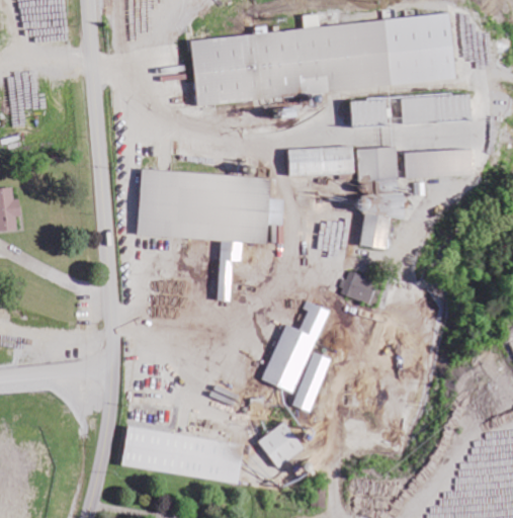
[(454,79),(449,14),(318,25),(317,14),(302,15),(303,30),(191,39),(196,105),(302,96),(300,80),(315,79),(315,77),(330,76),(331,90),(454,79)]
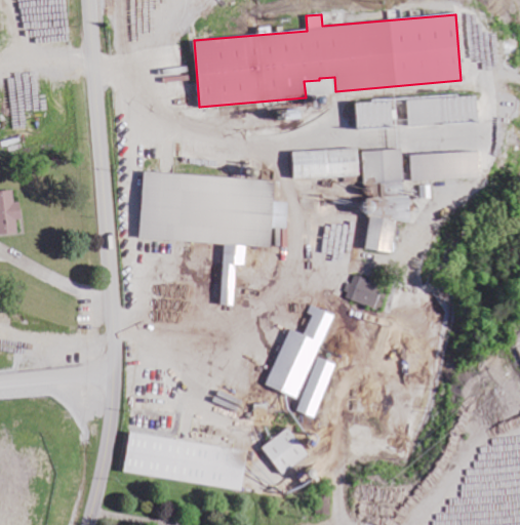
[(470,121),(470,108),(476,108),(475,96),(407,99),(408,123),(470,121)]
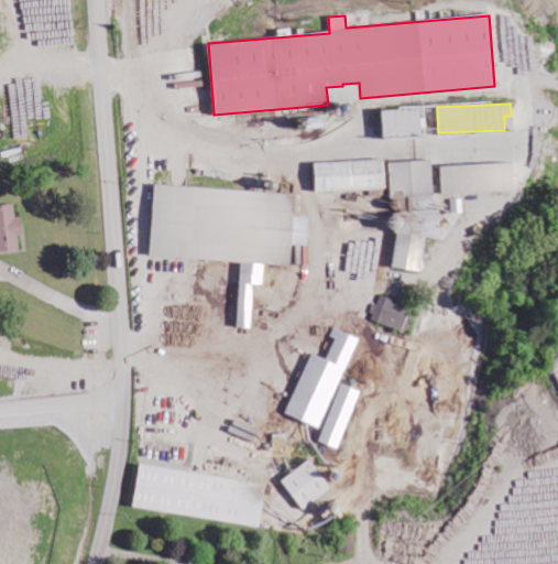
[(383,136),(423,134),(422,109),(382,110),(383,136)]
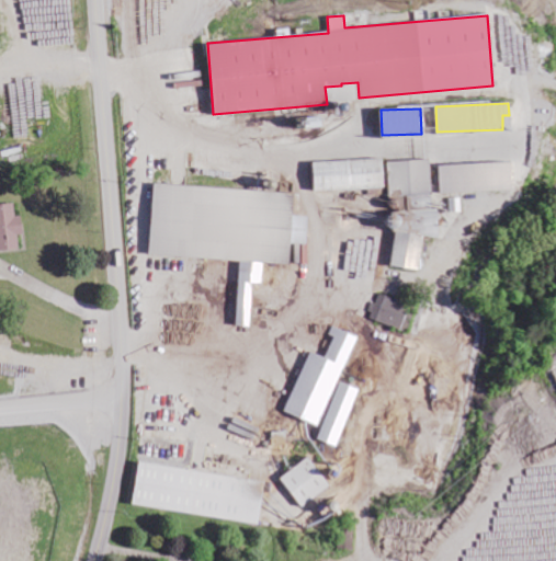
[(313,162),(314,191),(367,190),(367,191),(384,191),(383,159),(313,162)]
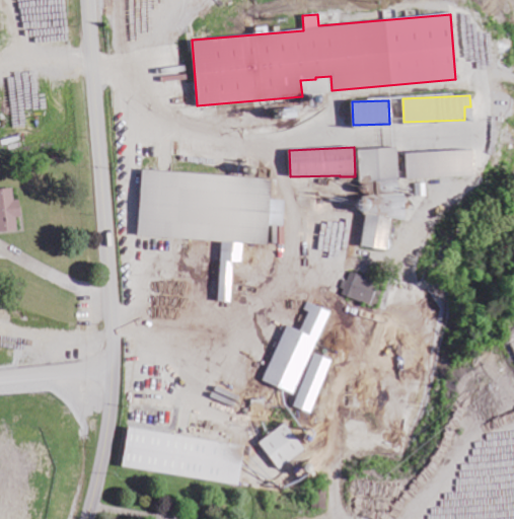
[(357,150),(358,183),(375,183),(376,196),(362,196),(364,248),(389,247),(388,220),(405,220),(404,193),(397,193),(395,148),(357,150)]
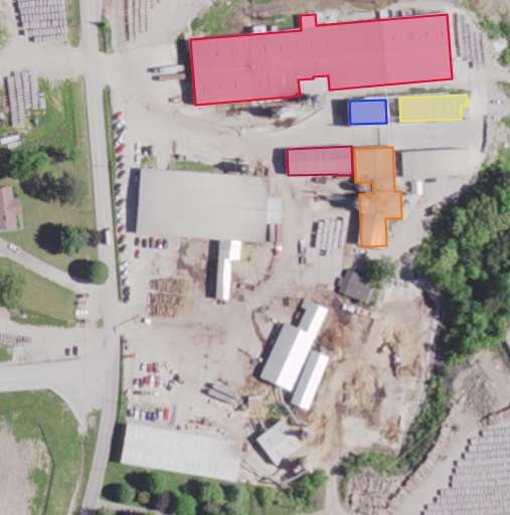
[(401,152),(402,177),(470,175),(470,149),(401,152)]
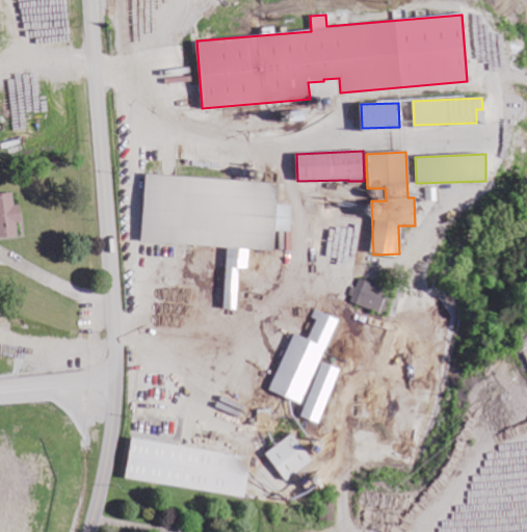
[(222,310),(235,310),(237,268),(247,269),(248,249),(273,250),(274,231),(290,232),(292,205),(277,205),(278,183),(145,176),(140,242),(226,247),(222,310)]
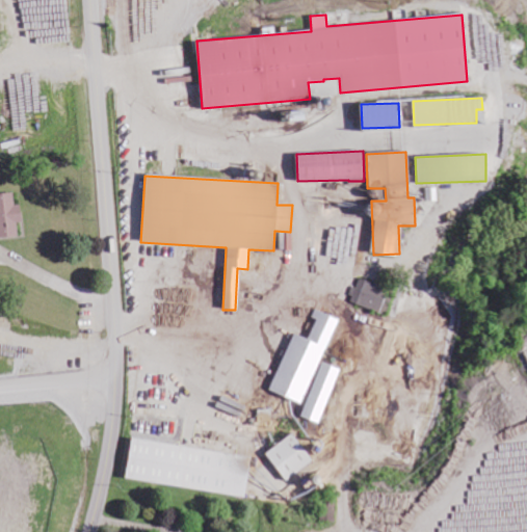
[(0,237),(16,236),(15,223),(20,222),(18,204),(12,205),(10,192),(0,193),(0,237)]
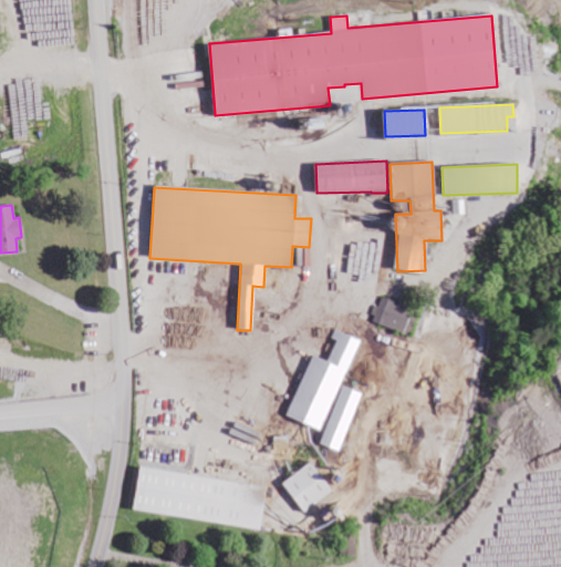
[(373,306),(369,321),(403,332),(411,307),(380,297),(376,307),(373,306)]
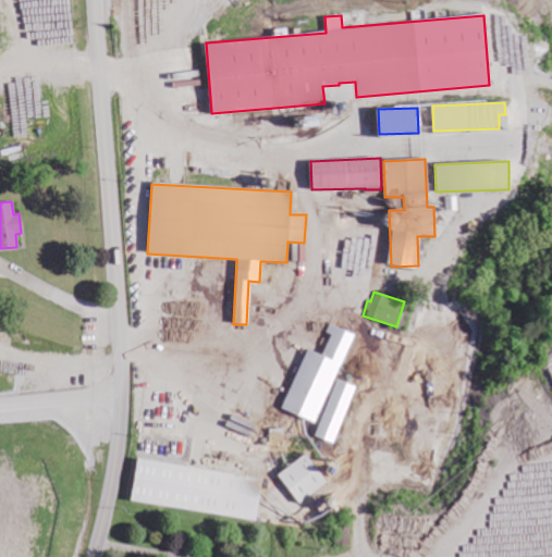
[(306,349),(281,409),(315,423),(353,334),(329,324),(324,333),(330,335),(321,356),(306,349)]
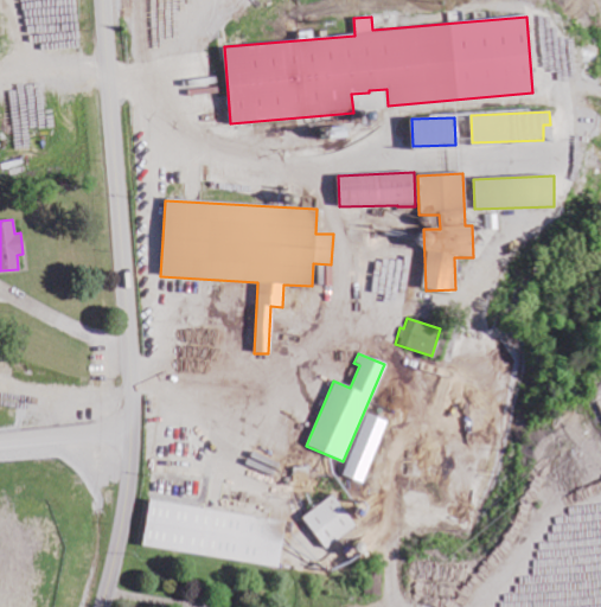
[(341,475),(362,484),(387,421),(365,413),(341,475)]
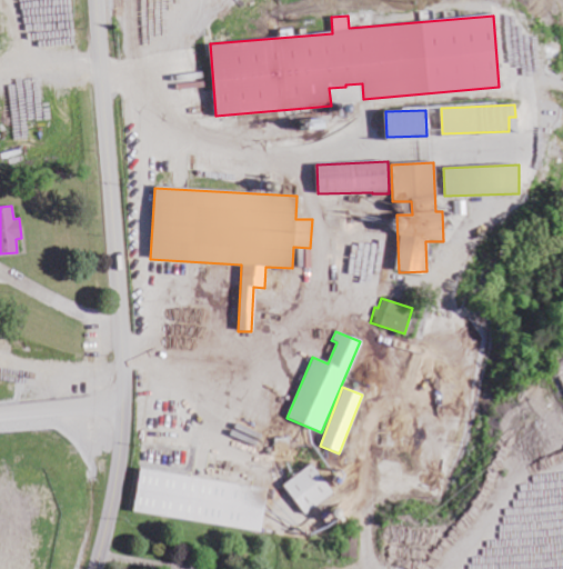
[(282,486),(303,515),(333,492),(312,463),(282,486)]
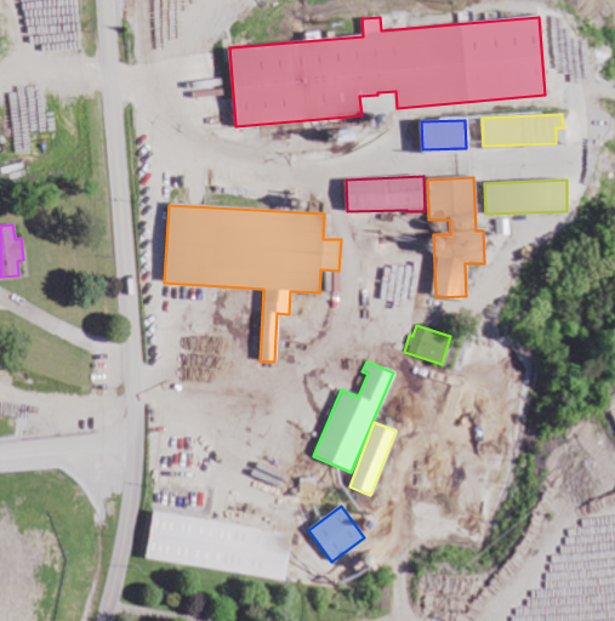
[(291,533),(153,512),(146,560),(285,580),(291,533)]
